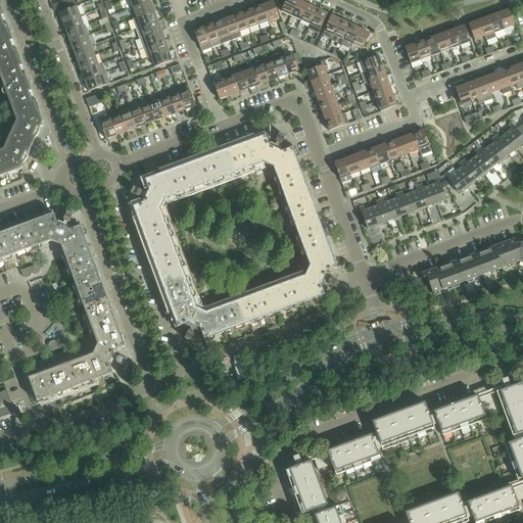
[(54,12),(66,7),(70,6),(68,0),(66,0),(52,6),(54,12)]
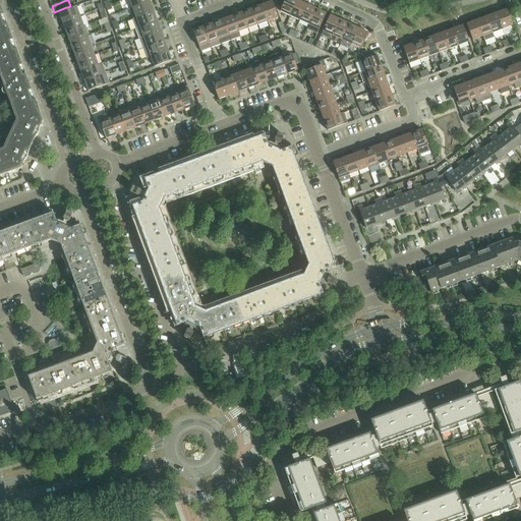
[(149,0),(129,0),(133,8),(150,2),(149,0)]
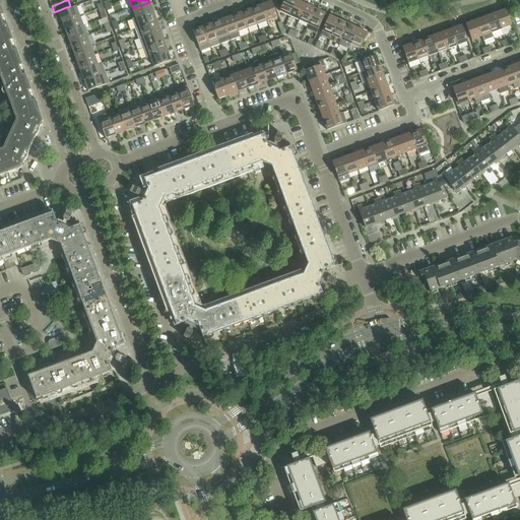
[(279,12),(289,16),(297,1),(295,0),(276,0),(275,1),(277,7),(281,8),(279,12)]
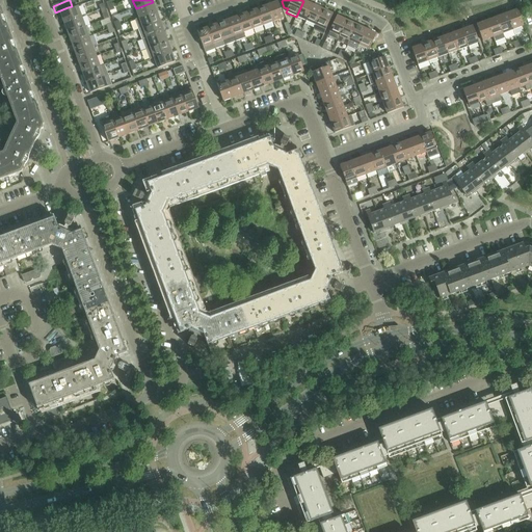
[(306,21),(313,5),(303,1),(296,17),(306,21)]
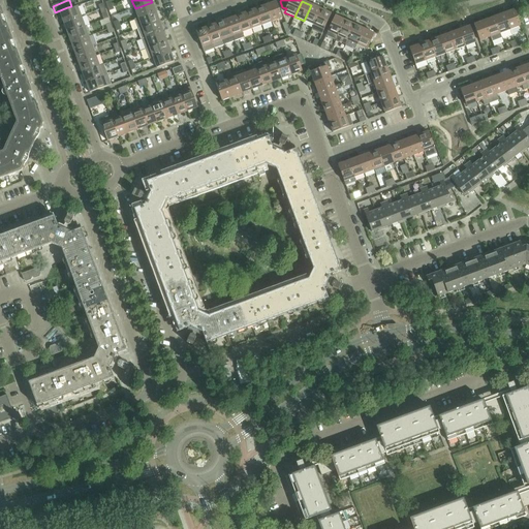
[(138,19),(156,12),(152,2),(135,8),(138,19)]
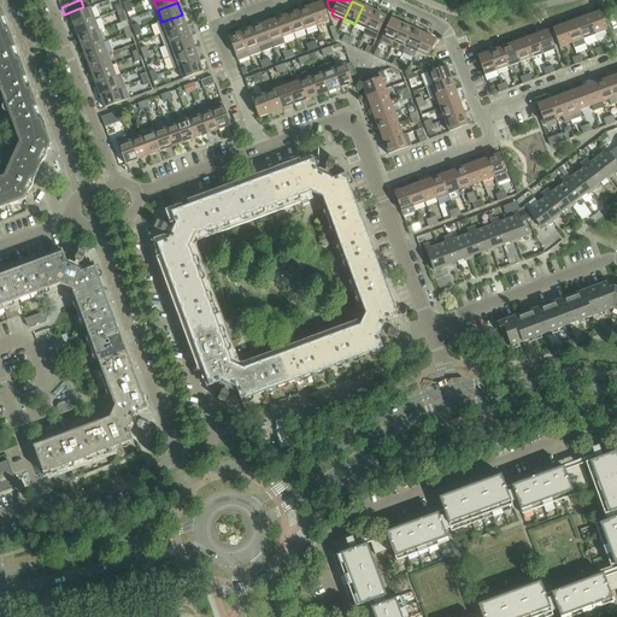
[(310,7),(317,25),(329,22),(323,3),(310,7)]
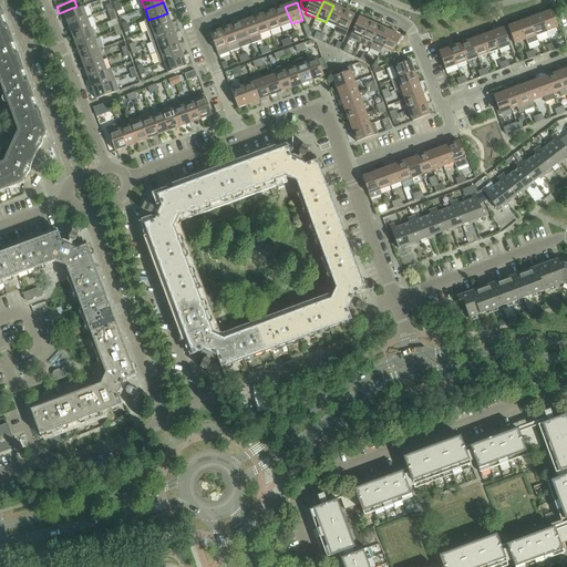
[(333,6),(326,22),(337,28),(344,10),(333,6)]
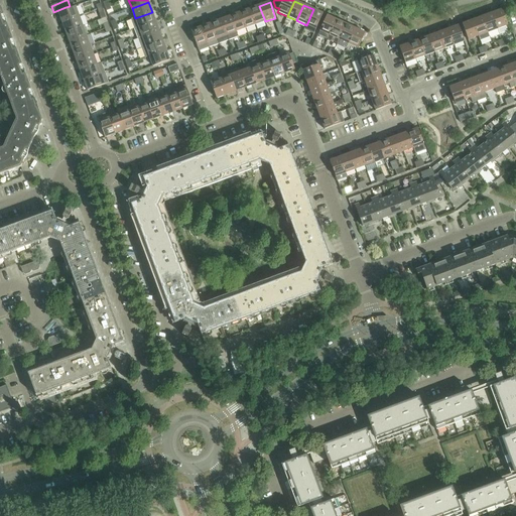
[(0,35),(10,32),(7,23),(4,24),(1,16),(4,15),(1,7),(0,6),(0,35)]
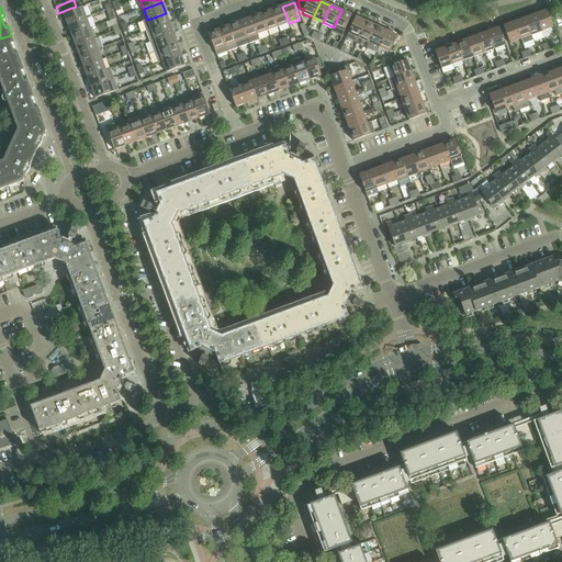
[(64,14),(68,25),(87,18),(82,7),(64,14)]
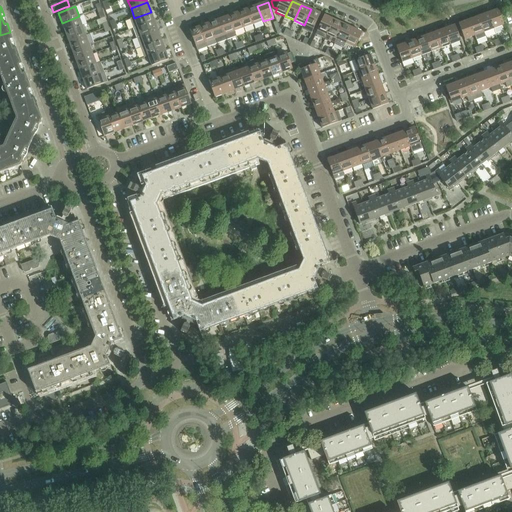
[(248,9),(254,25),(263,21),(257,6),(248,9)]
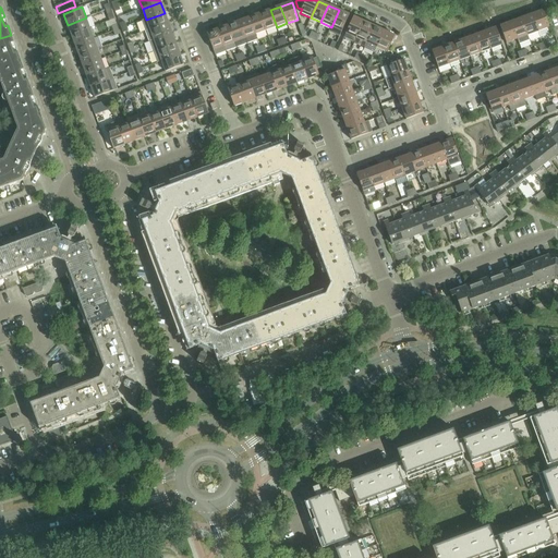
[(261,14),(266,31),(277,27),(270,10),(261,14)]
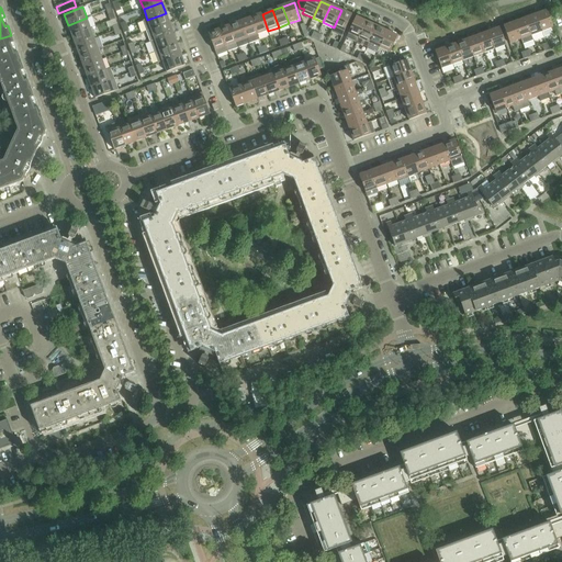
[(352,15),(341,10),(334,27),(332,32),(341,37),(352,15)]
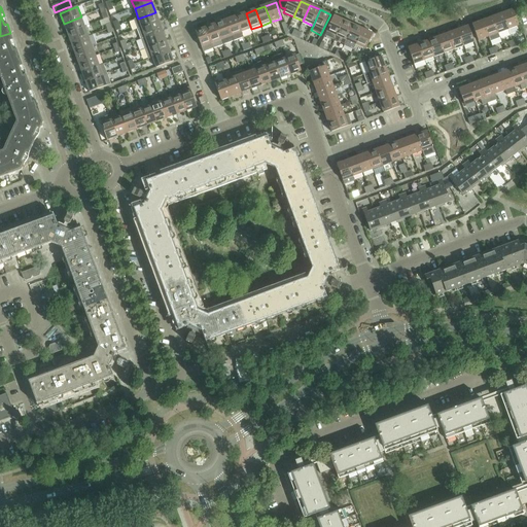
[(513,10),(502,13),(510,34),(519,31),(520,30),(519,27),(519,26),(513,10)]
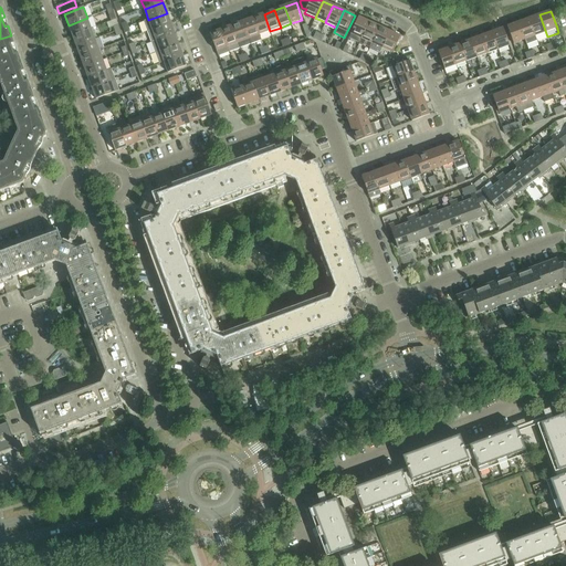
[(153,30),(171,23),(167,13),(148,20),(144,21),(147,32),(153,30)]
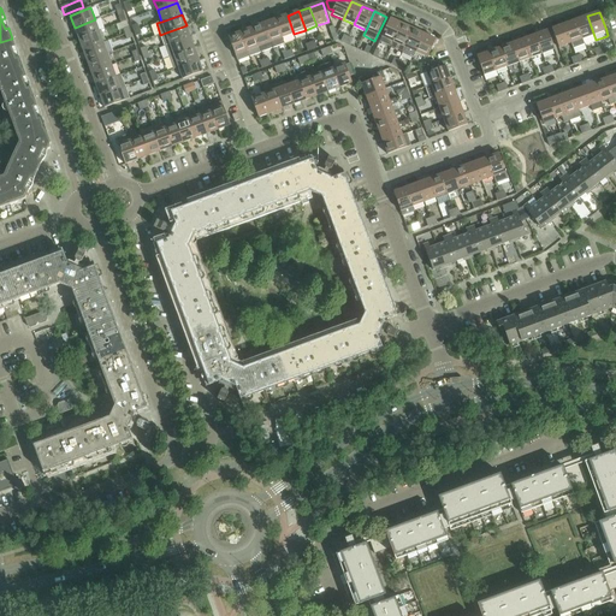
[(276,19),(283,39),(294,34),(288,16),(276,19)]
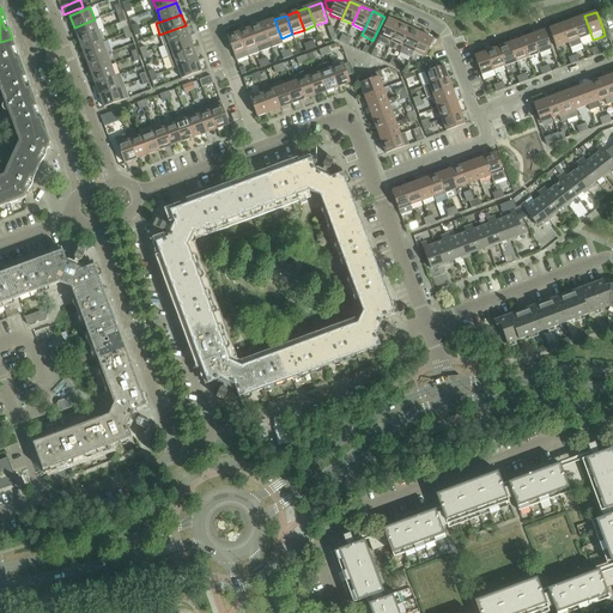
[(582,44),(593,40),(584,16),(572,20),(582,44)]
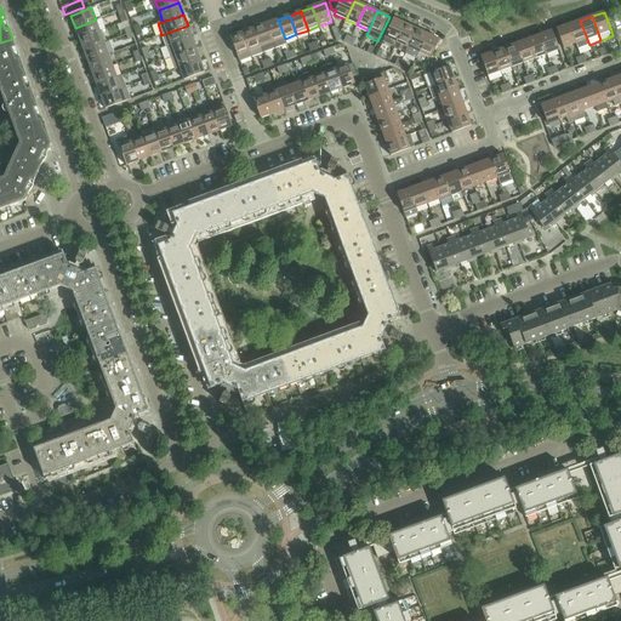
[(385,38),(397,43),(405,24),(393,18),(385,38)]
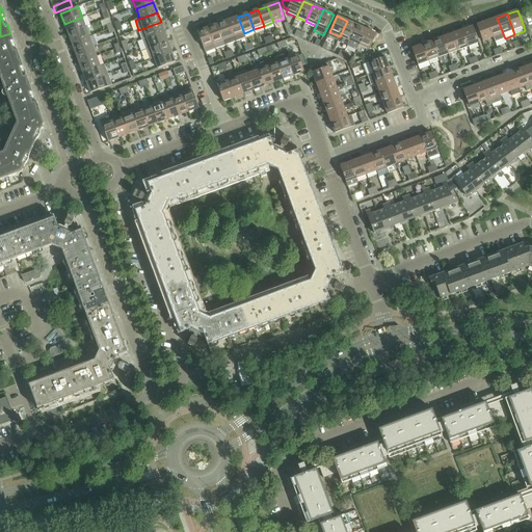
[(64,24),(68,33),(85,27),(82,17),(64,24)]
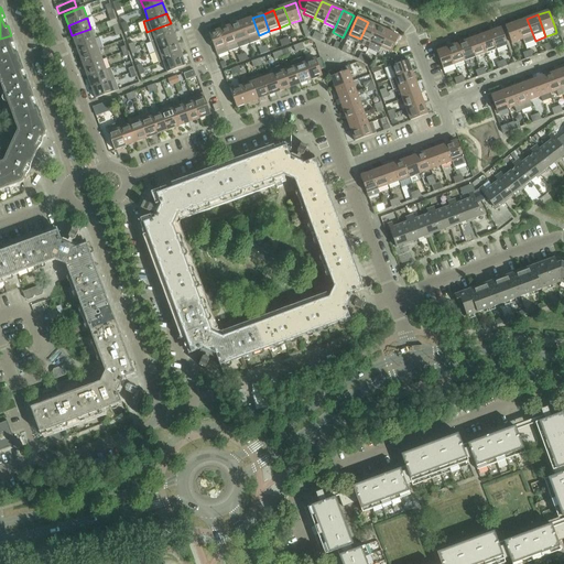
[(241,22),(250,44),(260,41),(259,35),(252,18),(241,22)]
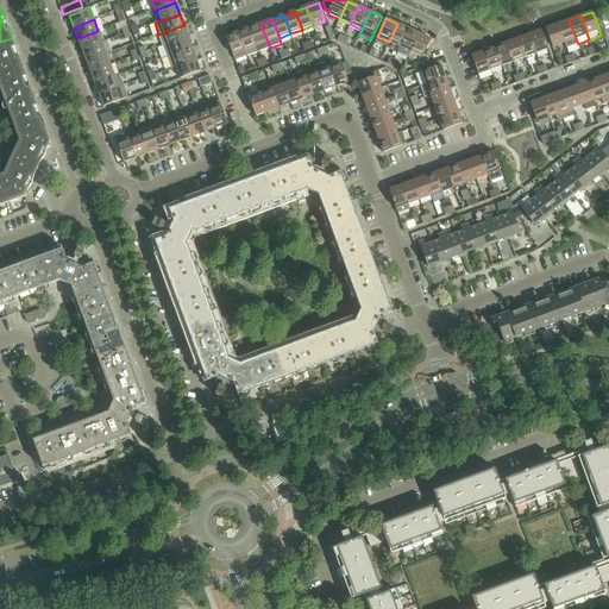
[(558,24),(565,43),(566,48),(578,44),(569,20),(558,24)]
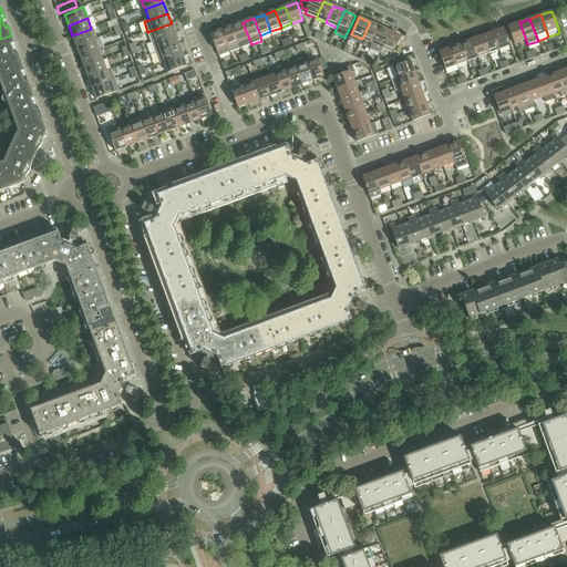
[(233,26),(240,49),(251,44),(243,22),(233,26)]
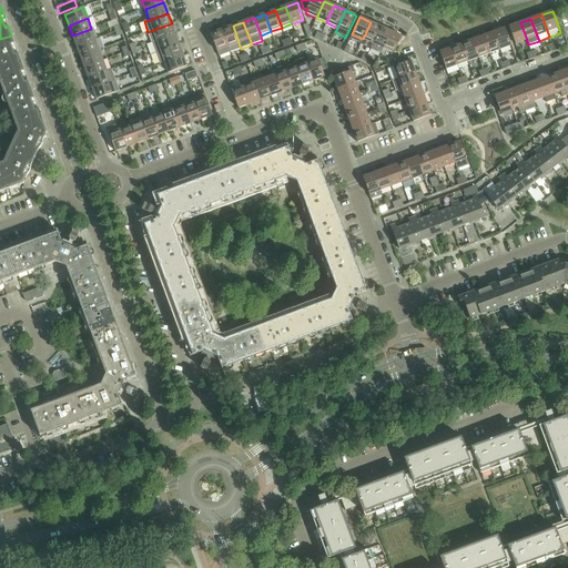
[(381,27),(371,22),(363,39),(361,43),(372,48),(373,43),(381,27)]
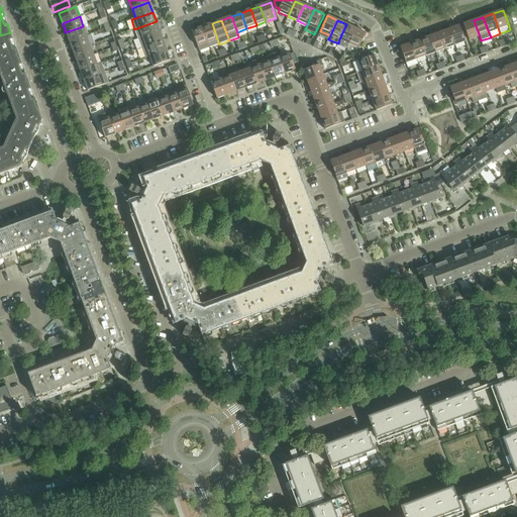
[(469,40),(480,36),(474,20),(463,24),(469,40)]
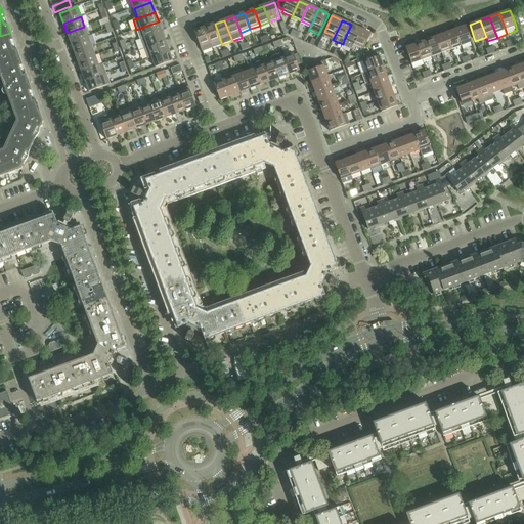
[(144,38),(162,32),(159,22),(141,28),(136,30),(140,39),(144,38)]
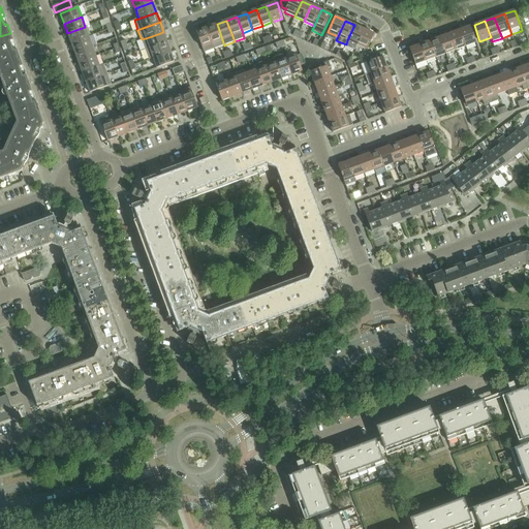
[(224,45),(217,24),(207,28),(215,49),(224,45)]
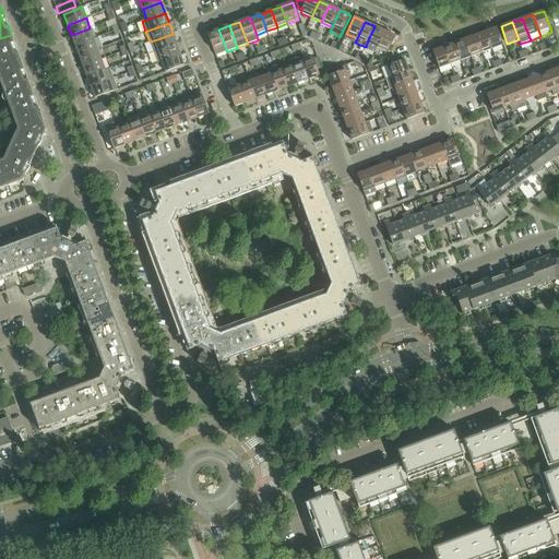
[(385,32),(375,26),(367,43),(378,48),(385,32)]
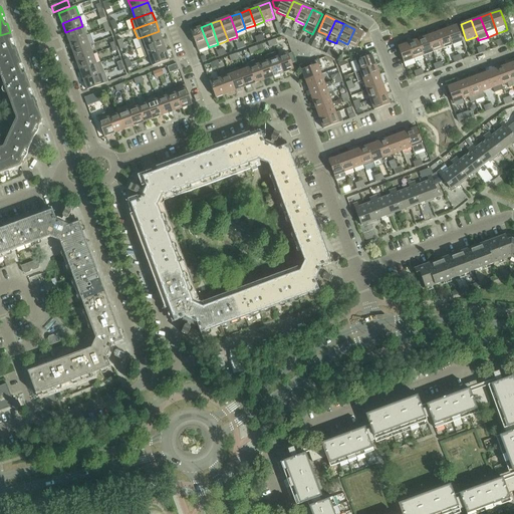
[(457,25),(447,29),(453,45),(463,41),(457,25)]
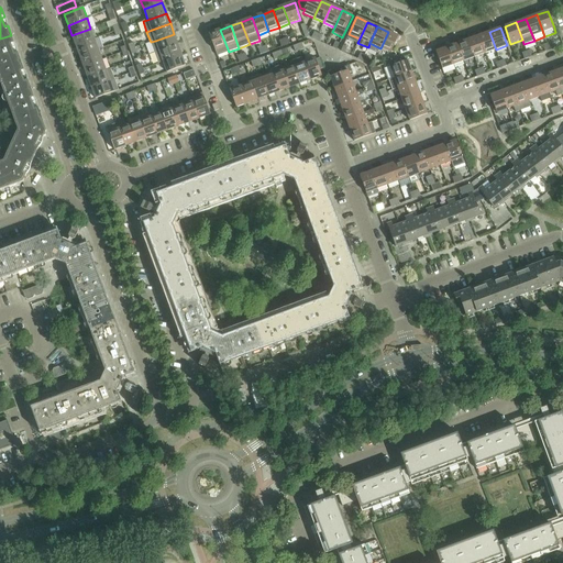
[(72,35),(76,46),(95,39),(90,29),(72,35)]
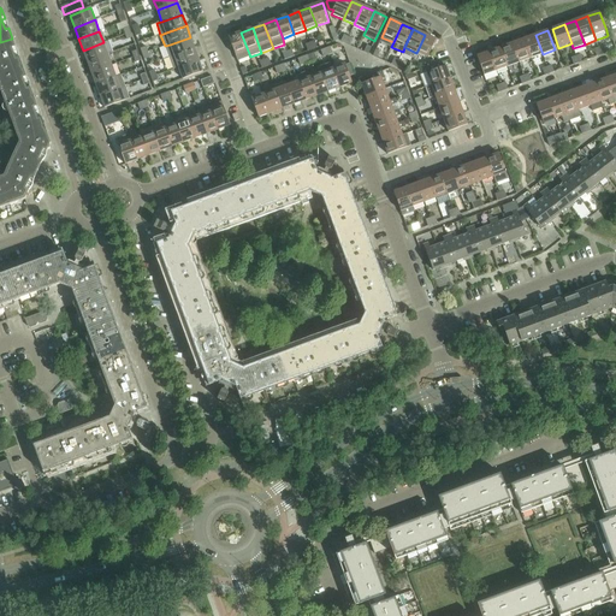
[(241,33),(229,36),(238,61),(250,57),(241,33)]
